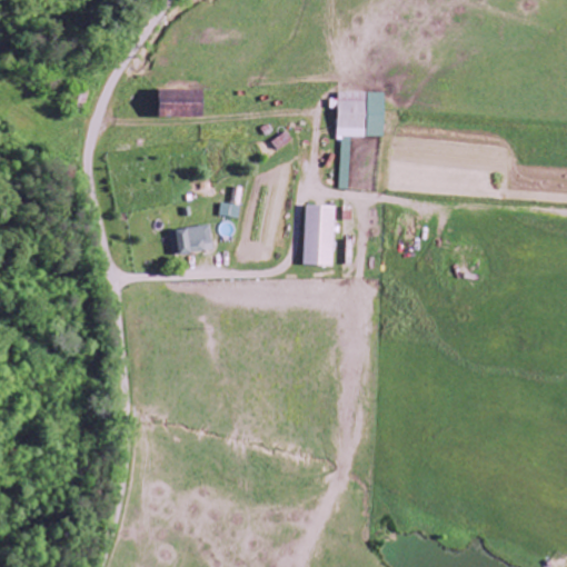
[(159,88),(158,116),(206,117),(206,88),(159,88)]
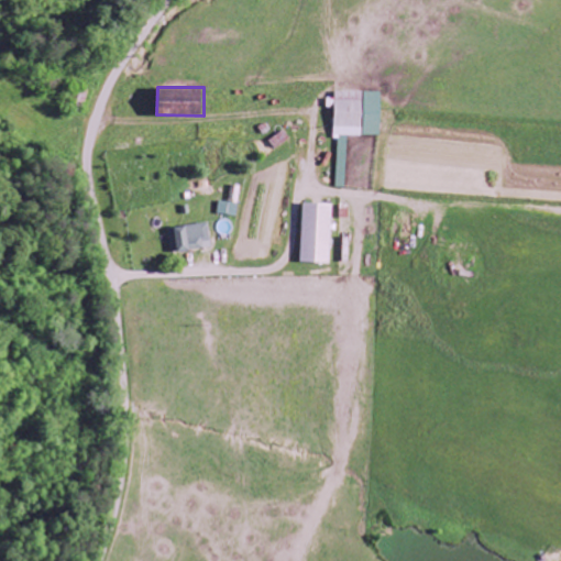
[(382,90),(334,90),(333,136),(337,136),(337,186),(347,186),(347,134),(382,134),(382,90)]
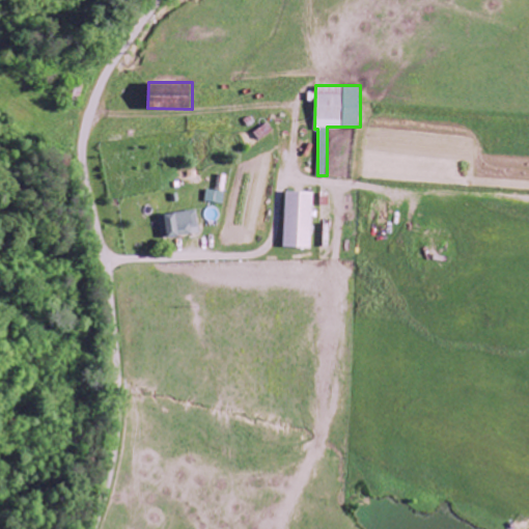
[(223,191),(205,190),(204,201),(222,202),(223,191)]
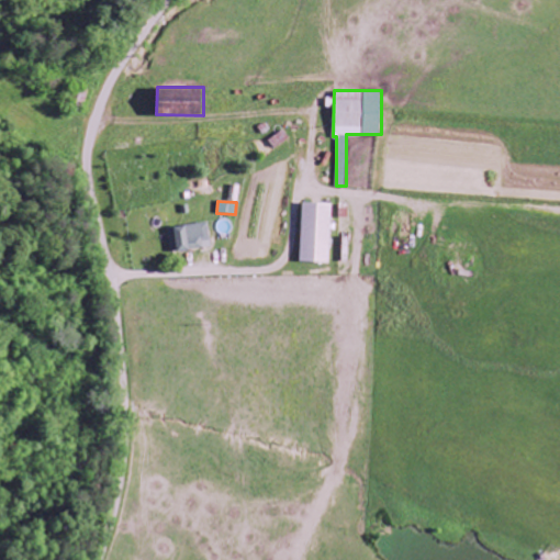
[(329,261),(331,202),(300,201),(299,260),(329,261)]
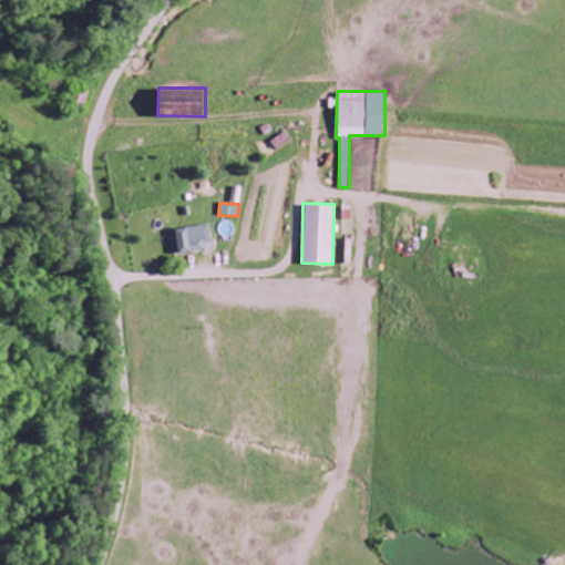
[(171,228),(173,253),(212,249),(209,225),(171,228)]
